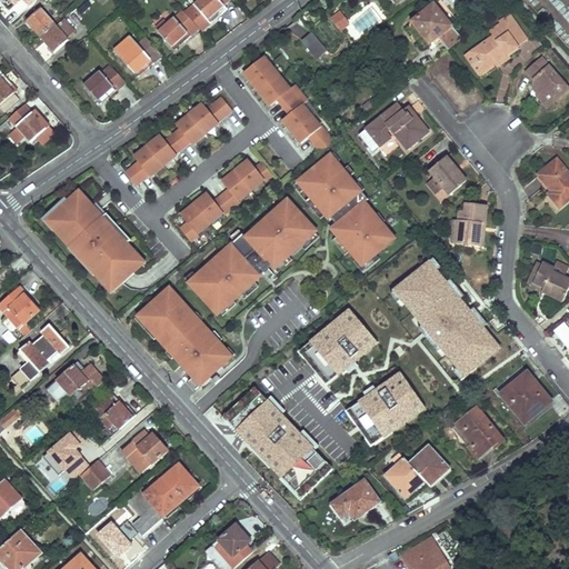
[(199,0),(196,3),(186,12),(202,31),(211,22),(209,20),(218,12),(221,15),(228,9),(225,5),(219,0),(199,0)]
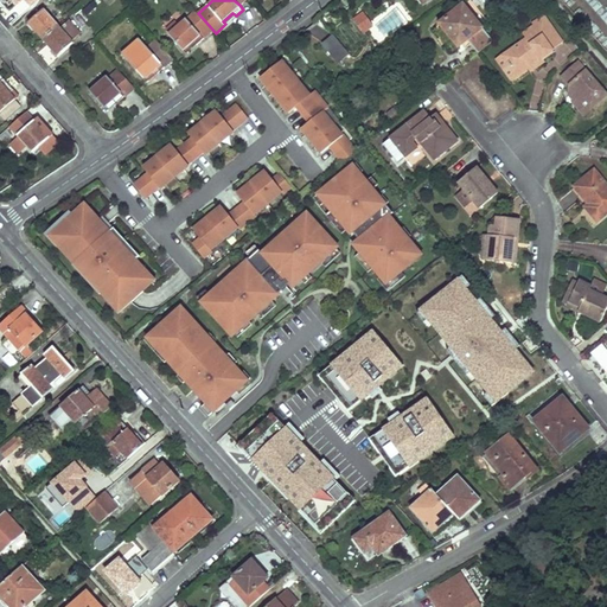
[(493,42),(464,5),(441,24),(460,46),(468,40),(479,53),(493,42)]
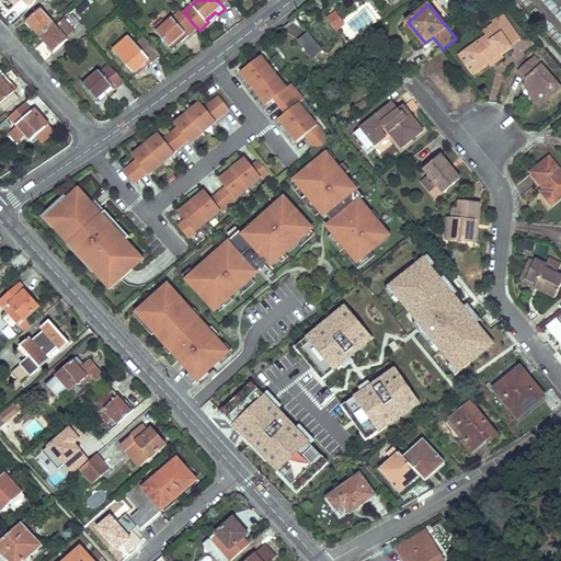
[(41,36),(55,23),(42,8),(29,20),(32,24),(31,25),(41,36)]
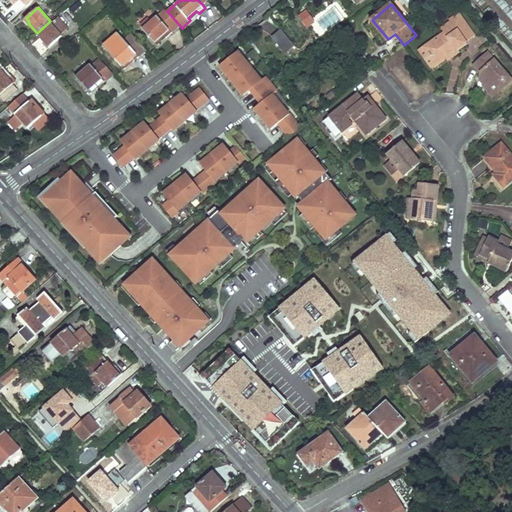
[(179,28),(164,11),(150,22),(144,28),(142,29),(154,44),(164,36),(167,38),(179,28)]
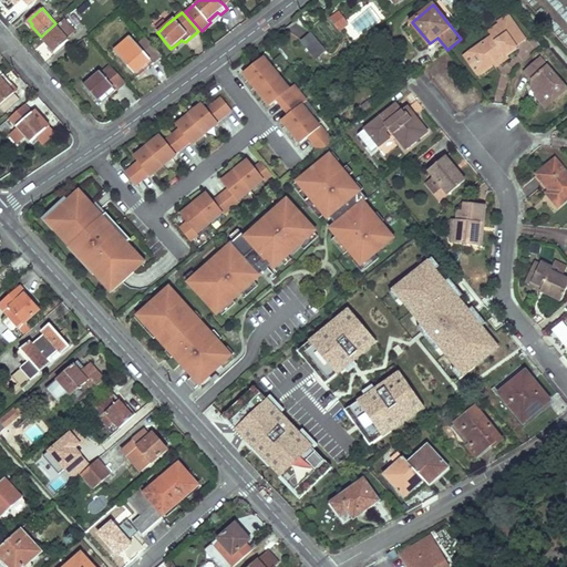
[(525,41),(507,17),(497,23),(498,26),(487,33),(491,38),(468,53),(482,72),(492,65),(494,69),(506,60),(504,57),(525,41)]
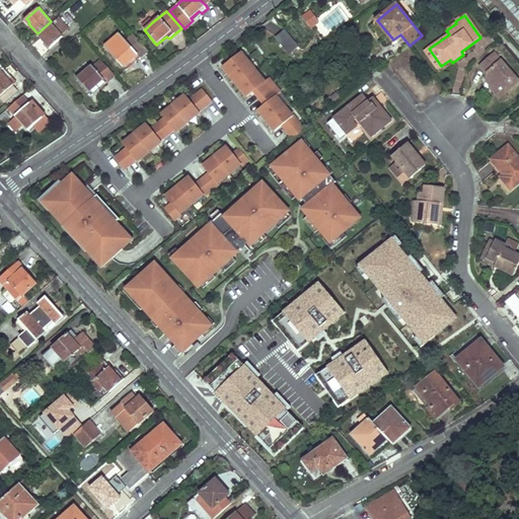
[(69,27),(59,16),(52,23),(61,33),(69,27)]
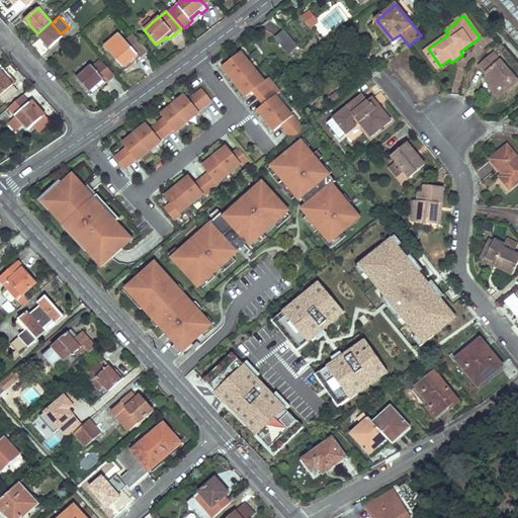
[(146,28),(152,22),(149,18),(143,24),(146,28)]
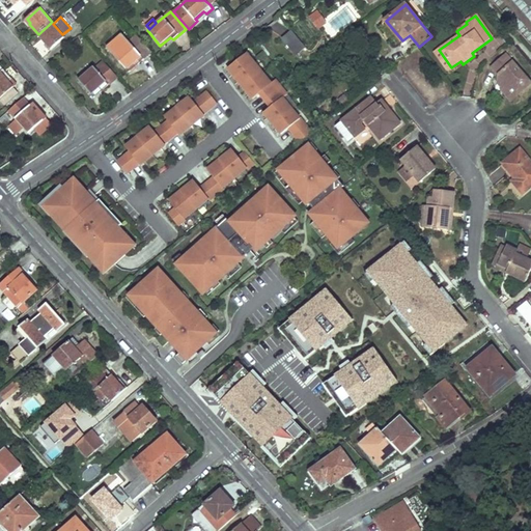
[(48,45),(49,44),(52,48),(64,36),(62,34),(53,24),(52,22),(38,34),(48,45)]
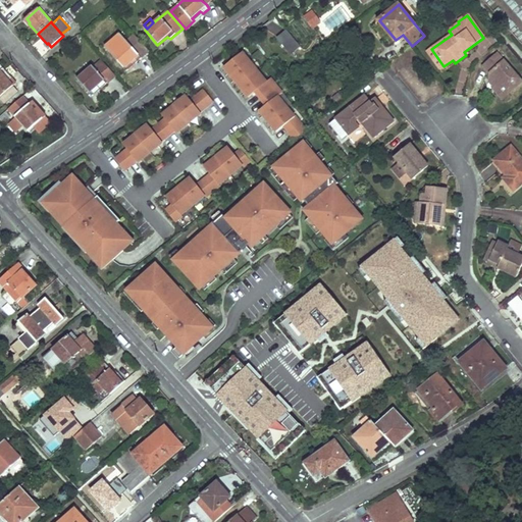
[(275,36),(290,54),(301,46),(286,27),(275,36)]
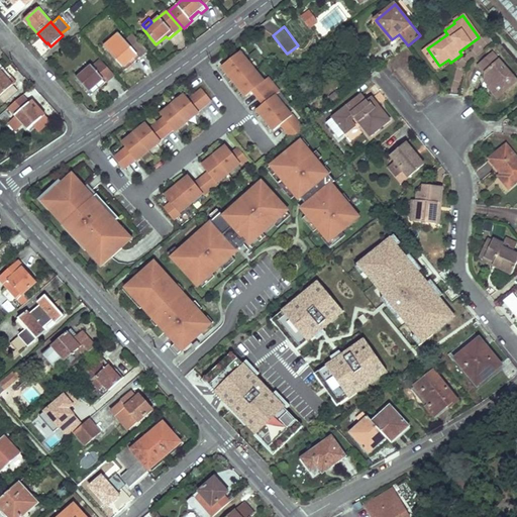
[(116,30),(101,43),(122,68),(131,60),(134,63),(147,50),(130,30),(122,37),(116,30)]
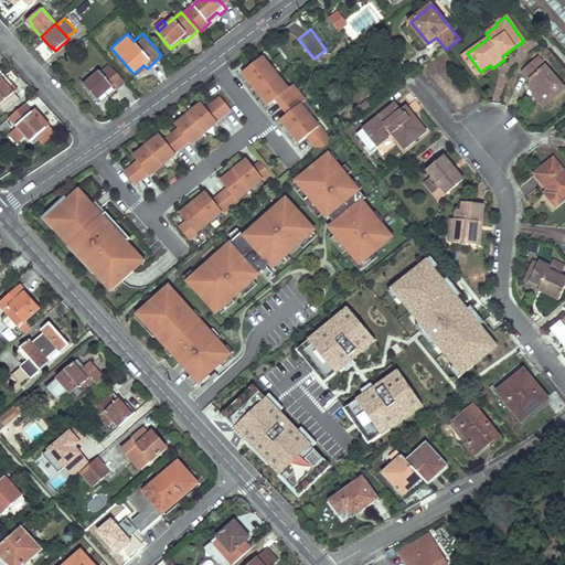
[(475,76),(480,72),(467,53),(461,57),(475,76)]
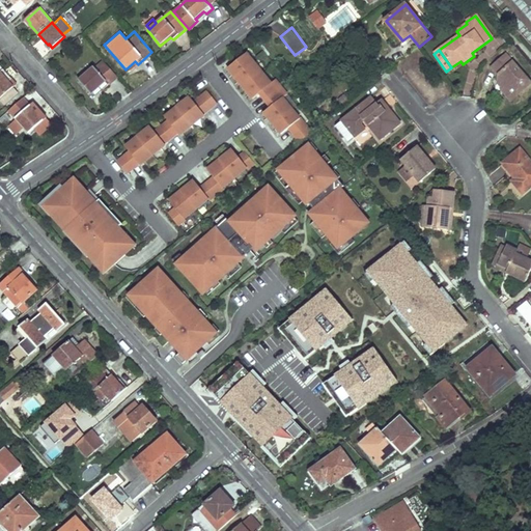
[(281,134),(288,128),(301,142),(313,132),(283,96),(287,92),(276,79),(272,83),(246,52),(227,67),(252,99),(259,92),(270,107),(263,112),(281,134)]
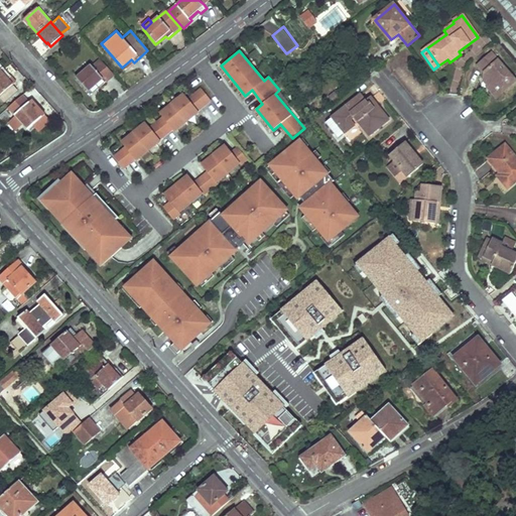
[(497,60),(492,54),(488,57),(494,63),(497,60)]
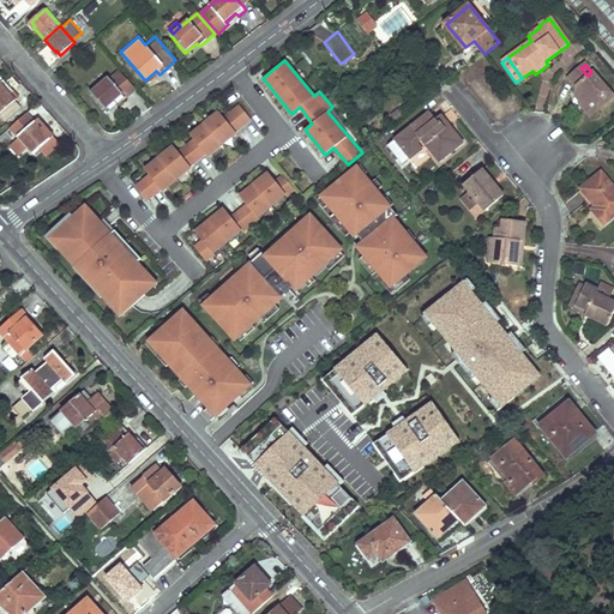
[(590,119),(613,98),(591,72),(588,76),(581,68),(567,79),(575,88),(575,98),(582,107),(581,109),(590,119)]
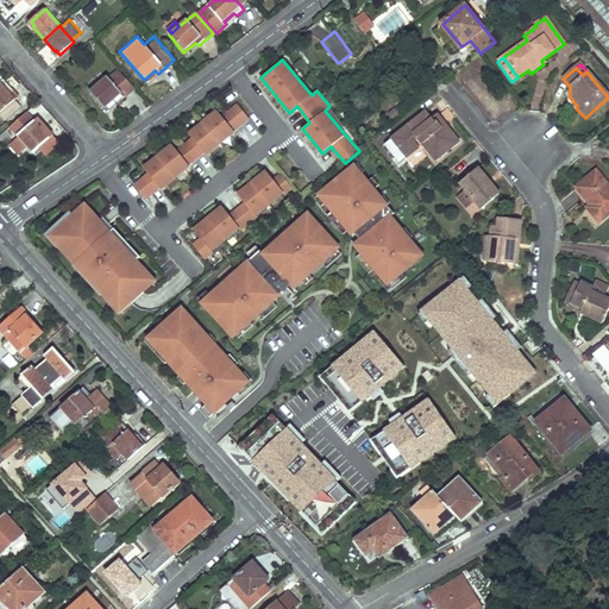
[(135,87),(119,69),(108,79),(107,76),(90,92),(105,108),(114,100),(118,102),(135,87)]
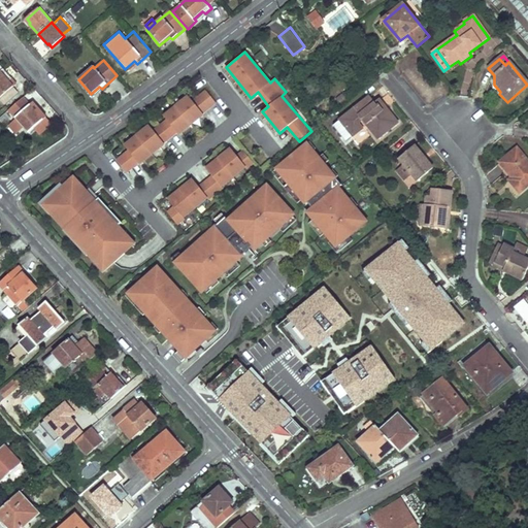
[(1,72),(0,72),(0,98),(11,89),(17,84),(11,77),(8,80),(1,72)]
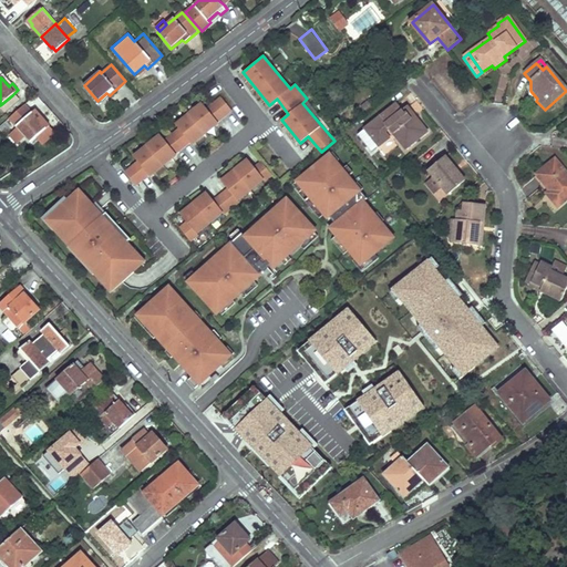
[(6,111),(18,101),(12,95),(0,105),(6,111)]
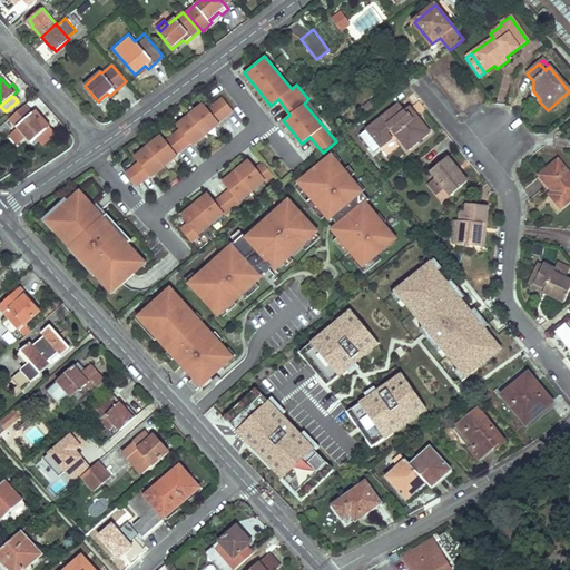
[(177,125),(180,129),(166,141),(161,136),(135,157),(138,163),(126,173),(136,186),(149,176),(150,177),(177,155),(176,154),(190,143),(193,145),(219,124),(218,123),(233,110),(223,97),(208,109),(204,104),(177,125)]
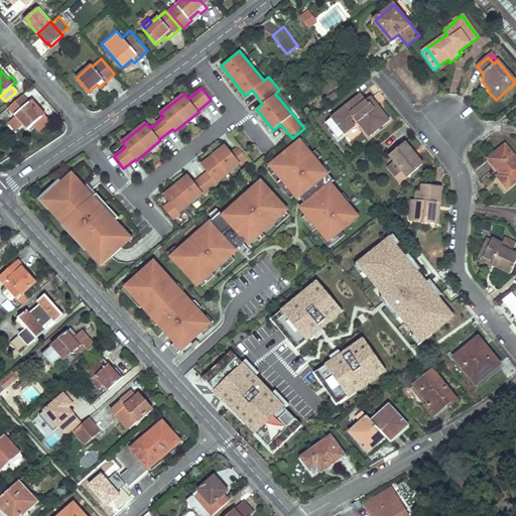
[(29,130),(46,116),(41,110),(37,113),(23,96),(9,108),(29,130)]
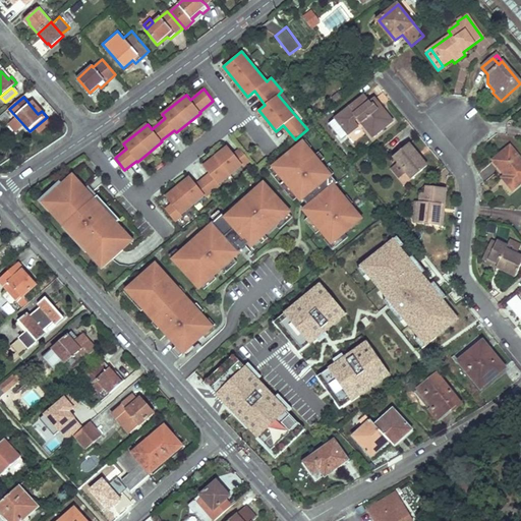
[(363,97),(336,120),(348,135),(357,128),(354,123),(357,120),(372,137),(392,122),(378,105),(374,107),(372,106),(371,107),(368,104),(363,97)]
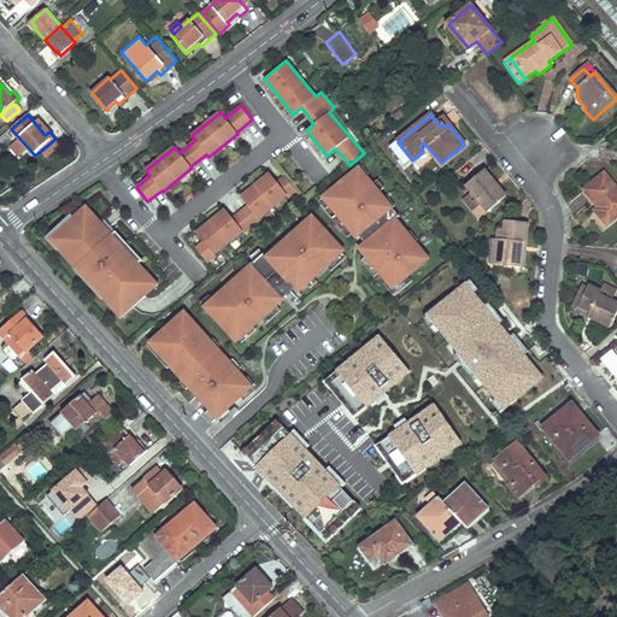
[(397,206),(360,164),(322,197),(358,240),(397,206)]
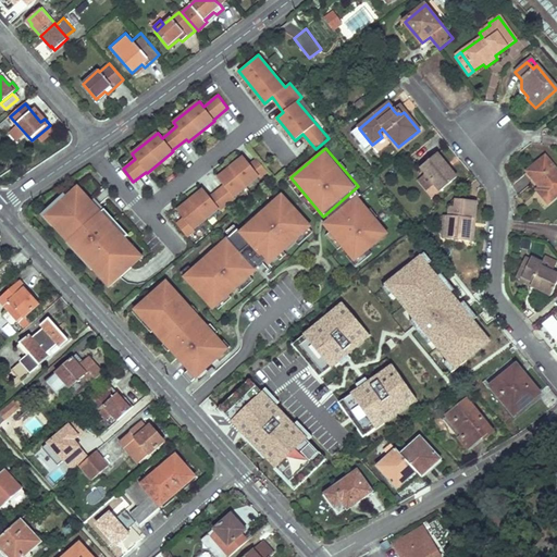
[(459,178),(438,153),(421,169),(441,193),(459,178)]
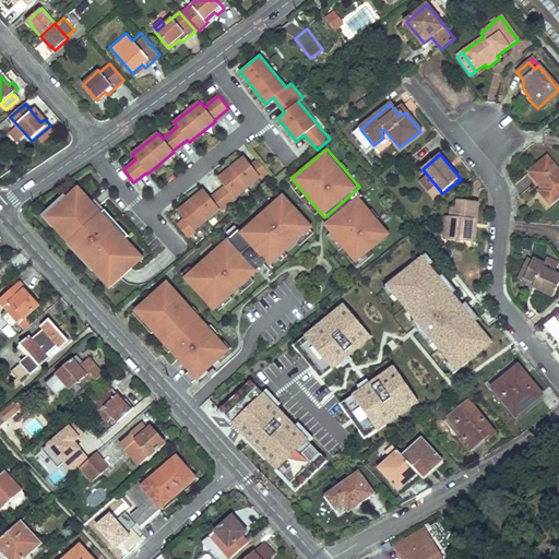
[(185,219),(178,225),(188,237),(195,232),(194,229),(219,210),(221,211),(237,199),(236,197),(260,177),(261,178),(269,171),(259,159),(251,165),(245,157),(218,178),(225,187),(211,198),(204,190),(178,211),(185,219)]
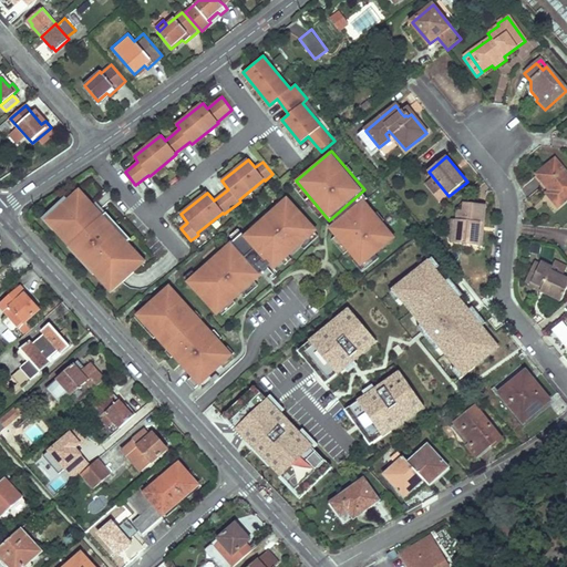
[(566,176),(554,161),(542,172),(553,187),(550,189),(563,205),(566,199),(566,176)]
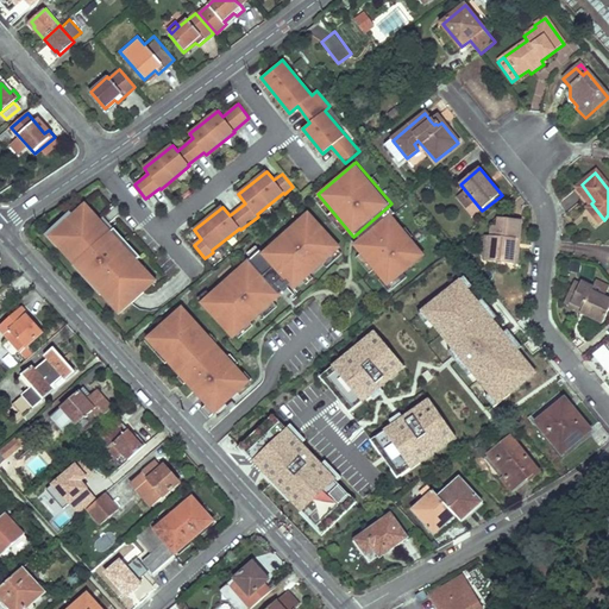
[(594,201),(582,184),(577,188),(591,203),(594,201)]
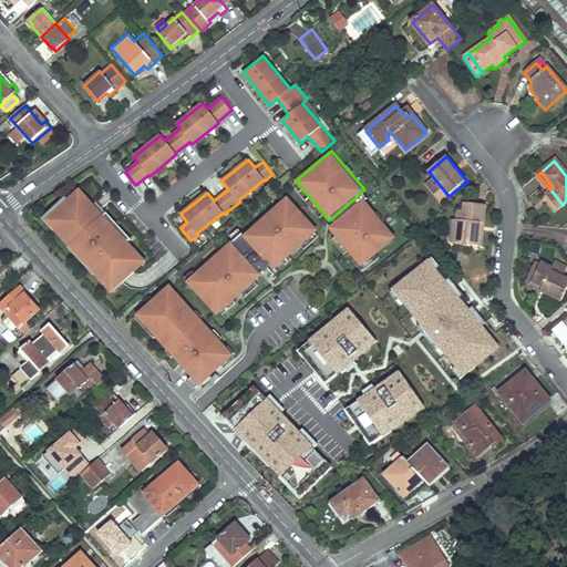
[(110,284),(114,289),(142,265),(136,259),(138,257),(127,244),(98,210),(96,212),(92,206),(85,199),(83,202),(75,193),(68,200),(66,198),(59,204),(54,209),(57,210),(48,218),(55,226),(53,228),(70,246),(72,244),(89,263),(86,265),(95,274),(106,286),(110,284)]
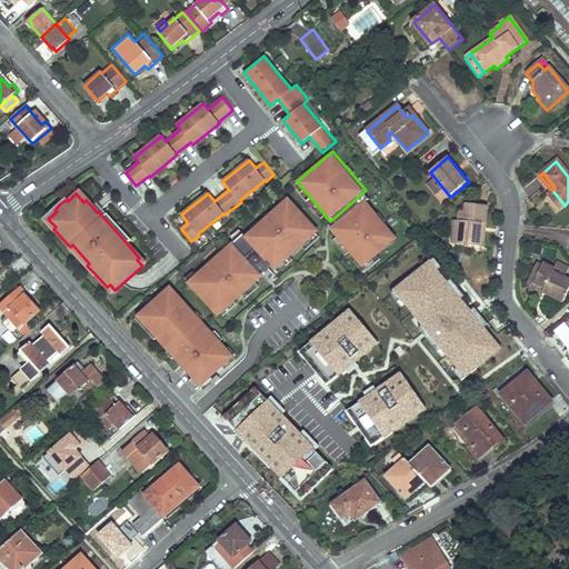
[(320,231),(289,196),(245,237),(276,271),(320,231)]
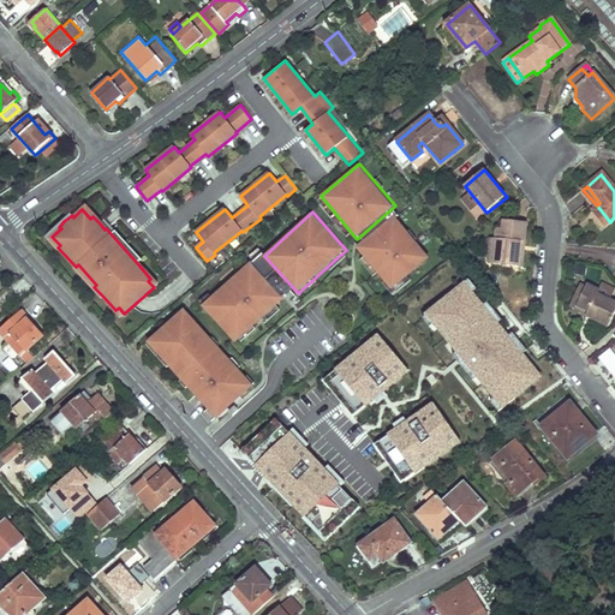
[(433,257),(396,215),(357,248),(394,290),(433,257)]
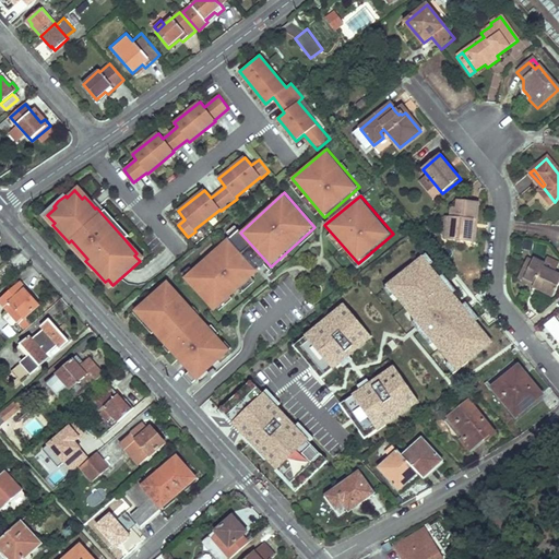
[(94,199),(91,203),(95,209),(96,207),(126,240),(129,237),(94,199)]
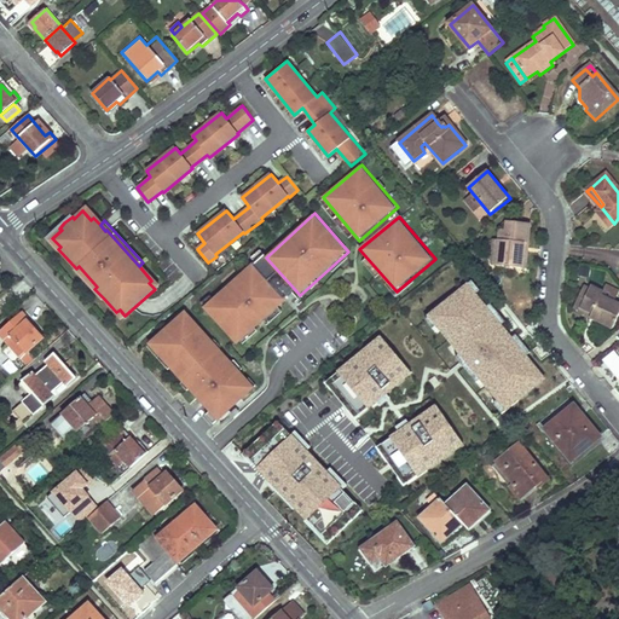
[(528,244),(531,225),(508,223),(507,231),(502,231),(501,241),(499,253),(496,252),(493,254),(492,264),(496,266),(522,268),(525,244),(528,244)]
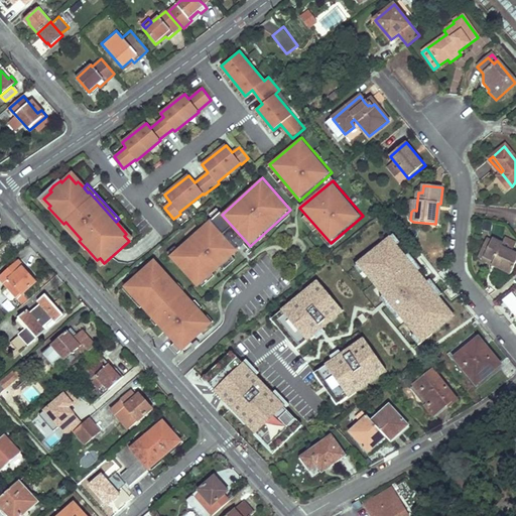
[(438,228),(440,204),(437,204),(435,224),(413,222),(410,220),(411,212),(413,210),(416,211),(417,201),(409,200),(406,225),(438,228)]
